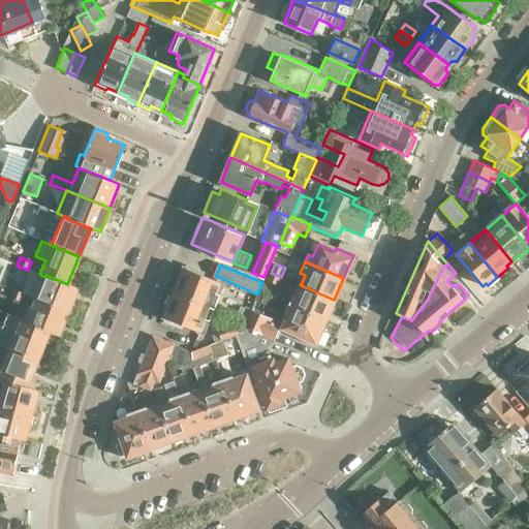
[(175,291),(214,308),(219,293),(224,282),(185,267),(175,291)]
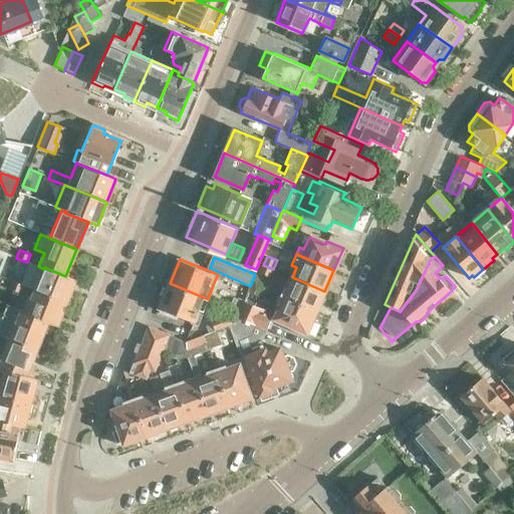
[(273,269),(263,265),(260,272),(270,277),(273,269)]
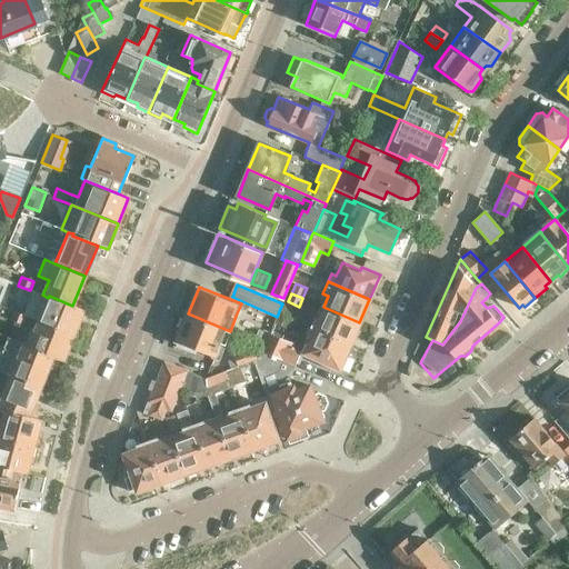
[(83,310),(72,306),(49,296),(48,298),(38,322),(73,337),(83,310)]
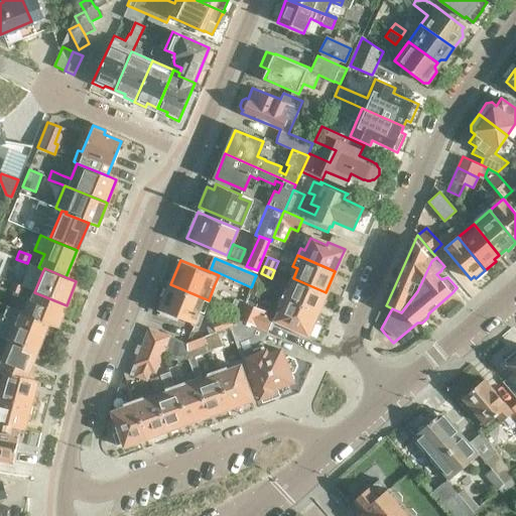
[(326,292),(293,278),(287,290),(283,289),(278,299),(315,315),(326,292)]
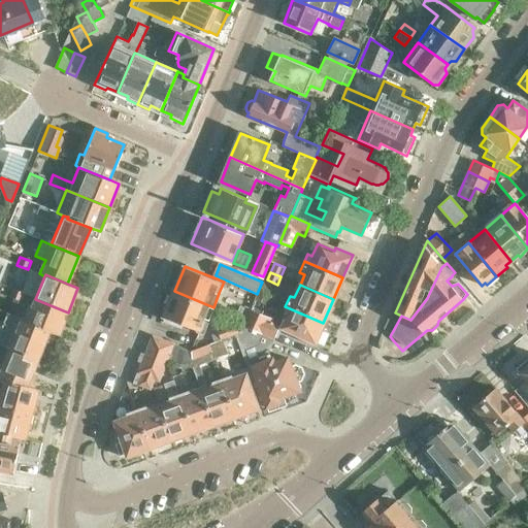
[(24,294),(12,289),(9,297),(21,301),(24,294)]
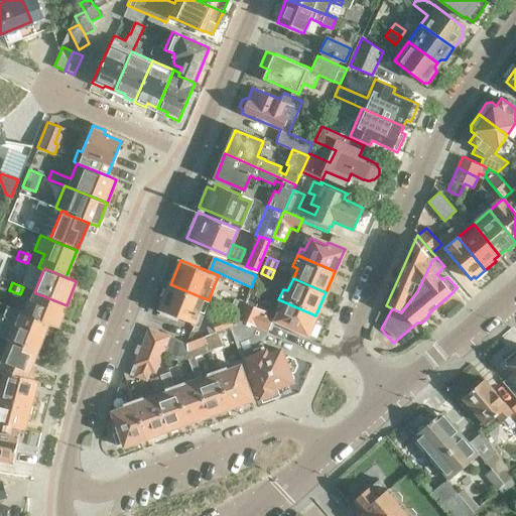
[(204,313),(209,300),(170,284),(160,309),(199,325),(204,313)]
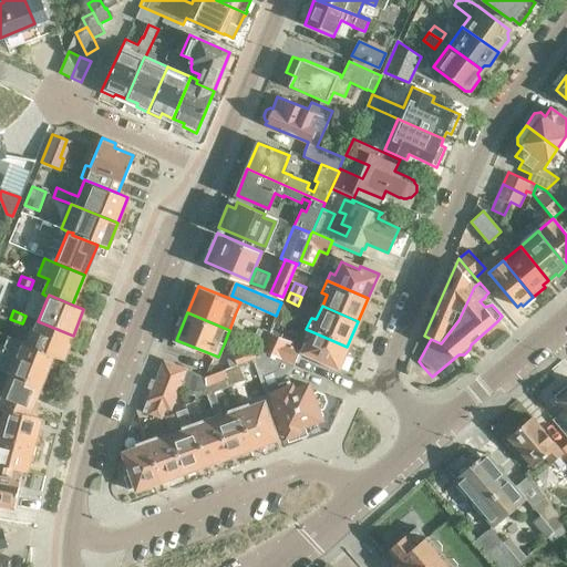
[(274,322),(287,328),(289,322),(276,316),(274,322)]
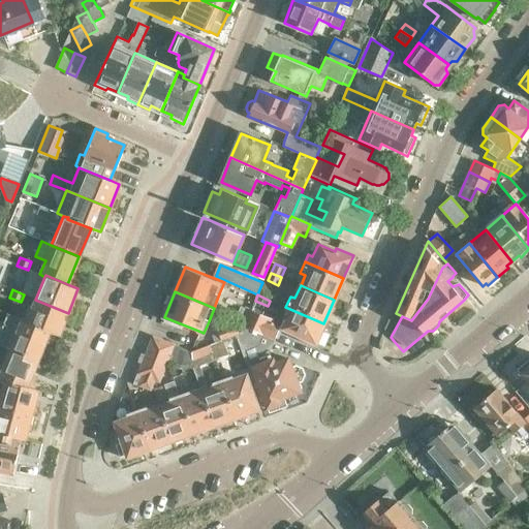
[(26,323),(49,333),(59,337),(68,313),(35,300),(27,322),(26,323)]
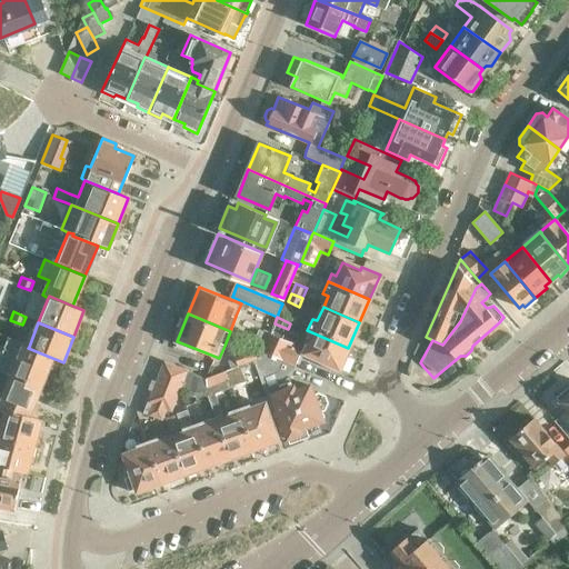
[(258,329),(253,341),(262,346),(268,333),(258,329)]
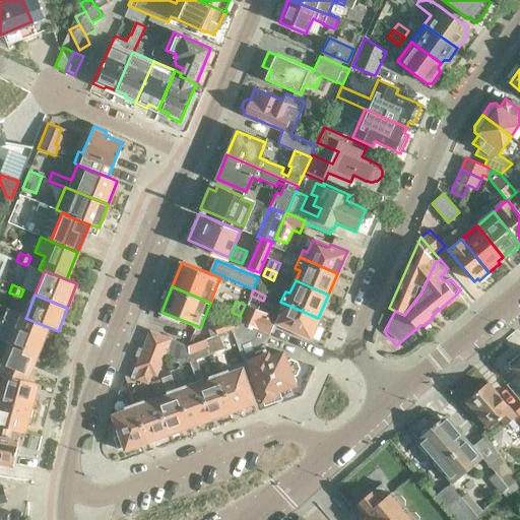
[(308,340),(318,318),(280,302),(278,308),(282,310),(276,322),(293,329),(291,333),(308,340)]
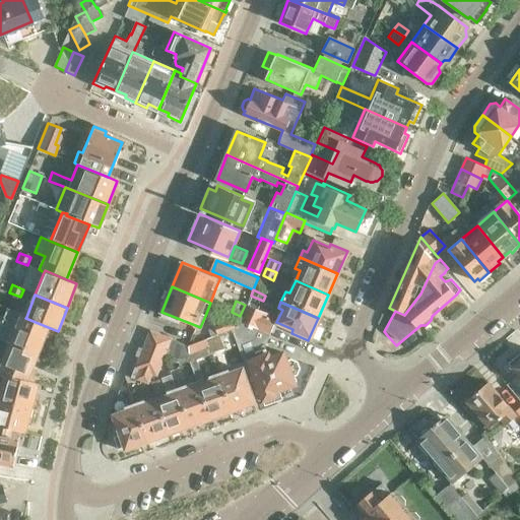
[(240,320),(257,327),(268,332),(273,322),(268,319),(270,314),(245,304),(245,305),(240,316),(239,319),(240,320)]
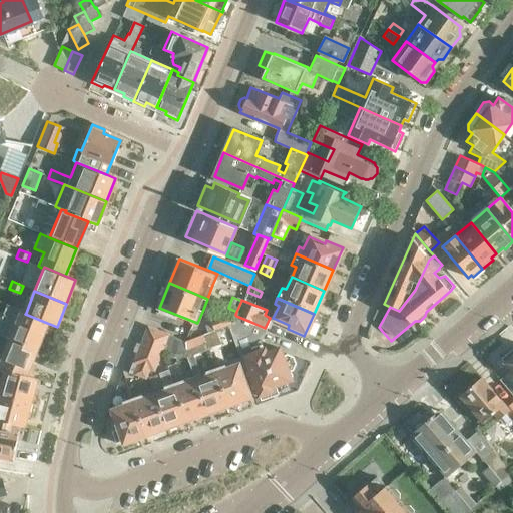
[(25,314),(26,313),(21,311),(16,323),(9,320),(3,335),(10,338),(37,350),(47,323),(25,314)]
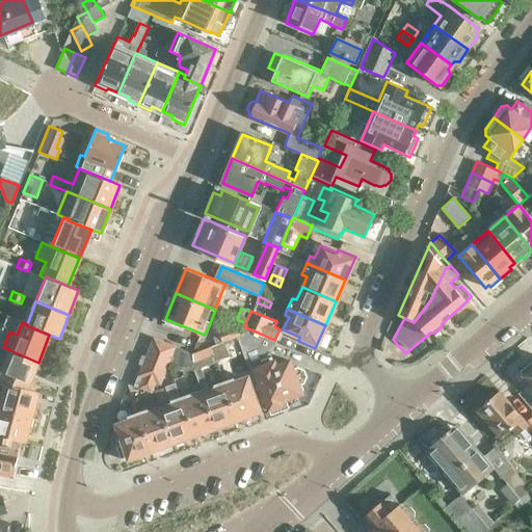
[(242,336),(242,335),(238,325),(218,331),(222,343),(224,342),(237,338),(242,336)]
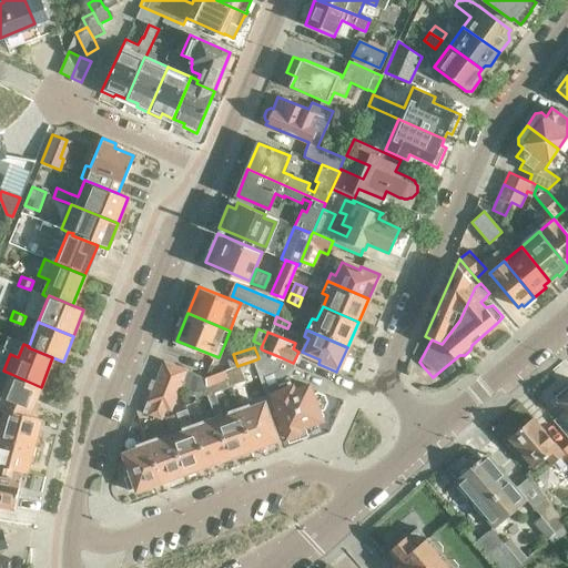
[(290,377),(293,363),(281,357),(262,350),(259,357),(259,358),(253,361),(260,377),(263,376),(286,439),(300,434),(298,430),(323,421),(320,412),(325,409),(327,403),(325,395),(317,392),(312,394),(310,387),(295,393),(294,388),(282,393),(274,373),(290,377)]
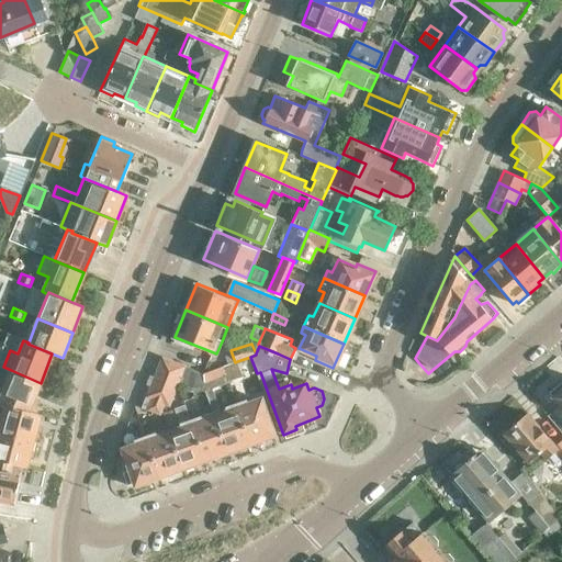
[(142,408),(159,415),(164,404),(169,405),(177,386),(195,394),(205,390),(205,384),(203,373),(203,372),(163,356),(142,408)]
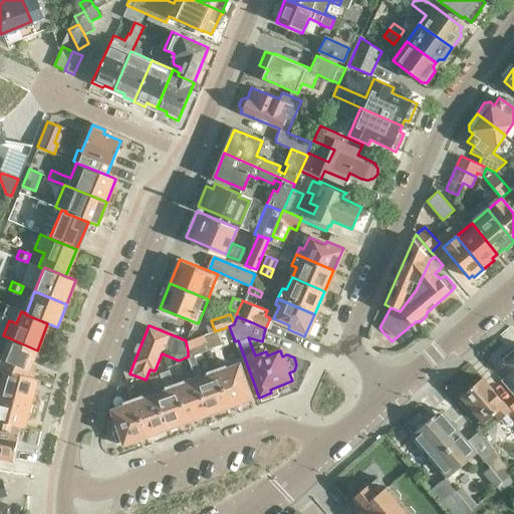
[(222,344),(217,330),(215,331),(204,335),(207,344),(209,349),(222,344)]
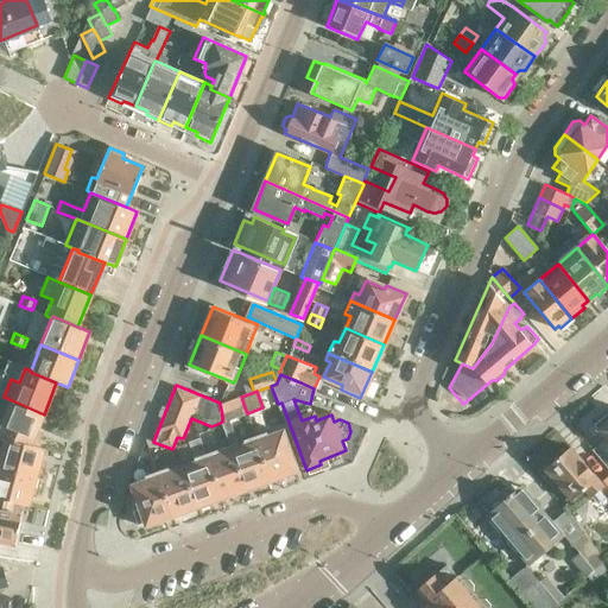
[(44,415),(12,400),(4,397),(0,396),(0,439),(5,441),(31,447),(44,415)]
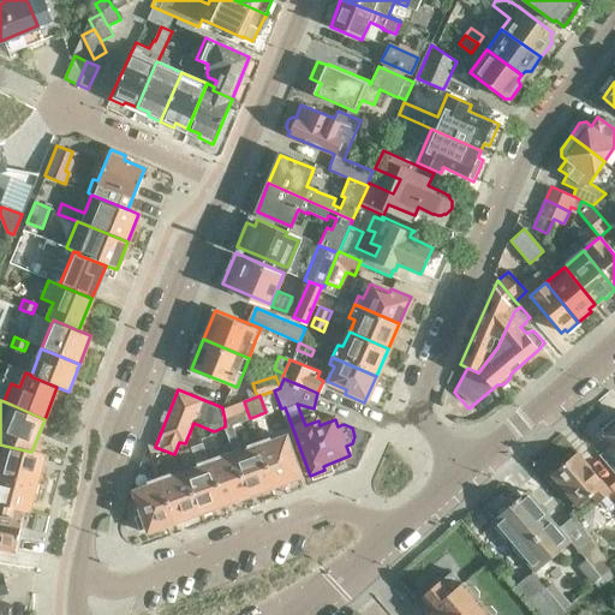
[(222,408),(225,421),(248,412),(244,401),(222,408)]
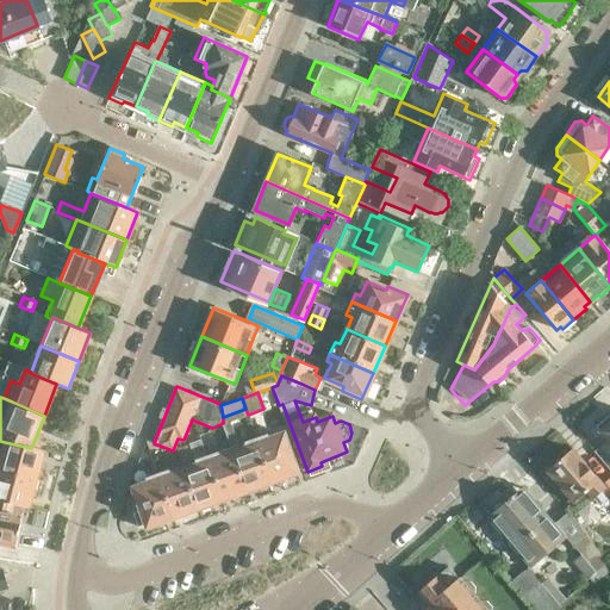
[(609,415),(597,427),(601,430),(599,431),(609,443),(609,415)]
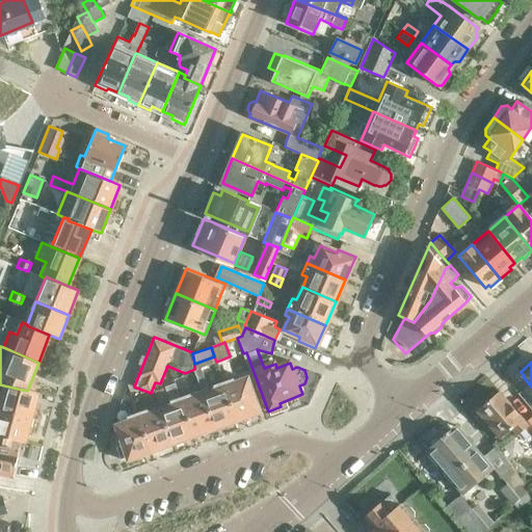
[(216,390),(203,395),(214,427),(236,420),(222,382),(221,376),(212,379),(214,386),(216,390)]
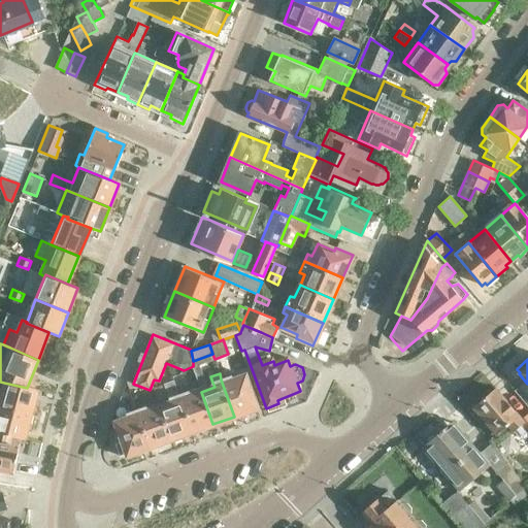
[(221,380),(234,417),(256,408),(244,376),(231,381),(230,376),(221,380)]
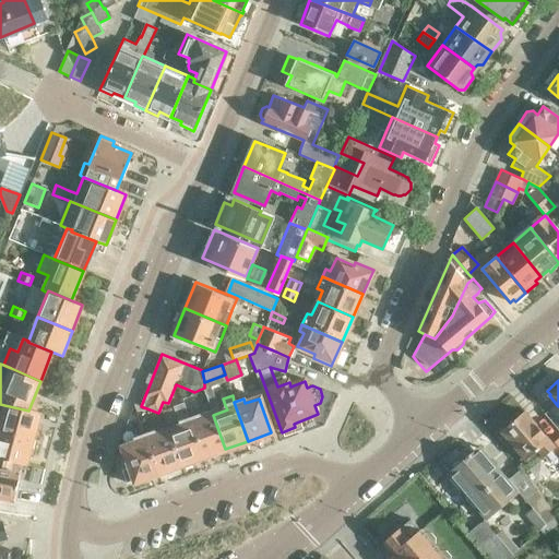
[(0,417),(0,431),(33,440),(39,414),(28,411),(4,405),(1,418),(0,417)]
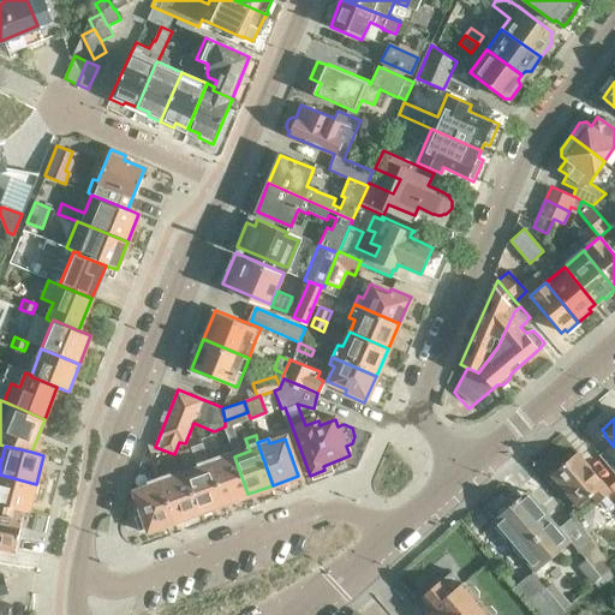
[(579,506),(592,495),(605,511),(611,511),(614,507),(614,481),(607,488),(578,453),(551,475),(579,506)]
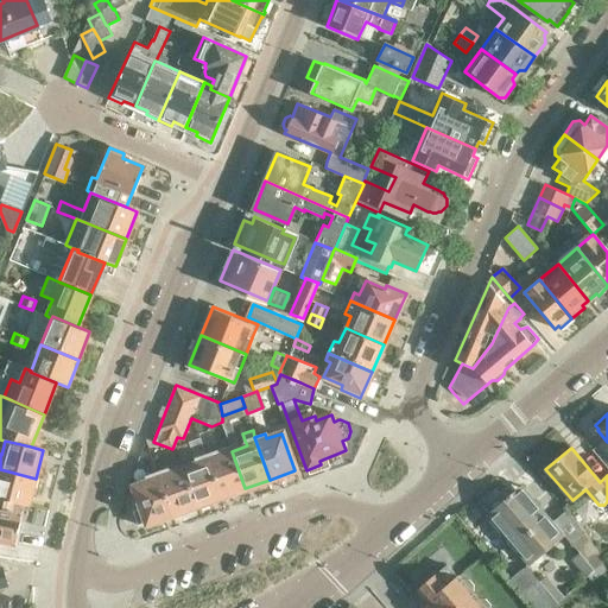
[(245,488),(232,451),(219,456),(217,450),(206,455),(221,498),(245,488)]
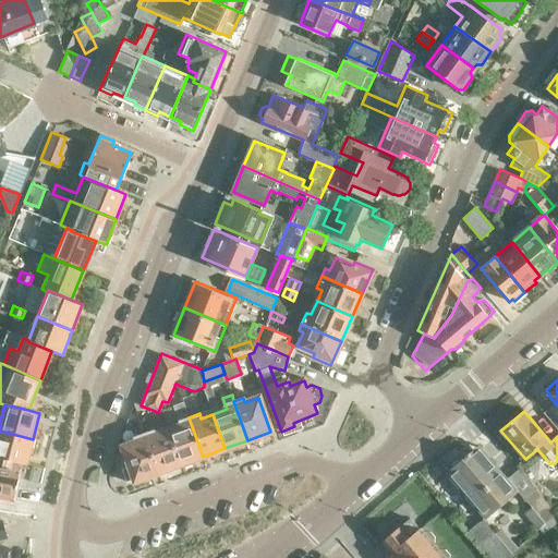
[(203,457),(189,417),(179,421),(181,425),(167,431),(180,465),(203,457)]
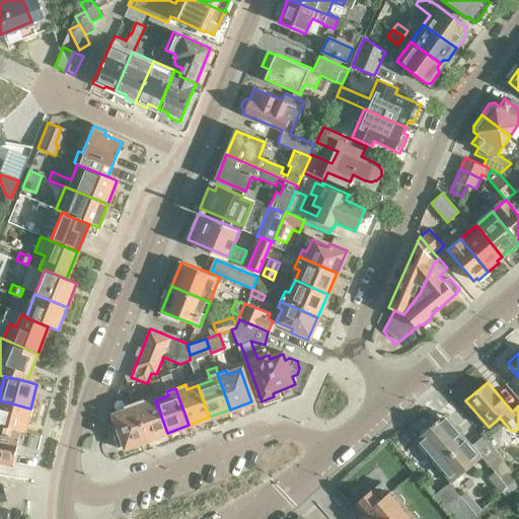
[(30,409),(0,400),(0,426),(23,433),(30,409)]
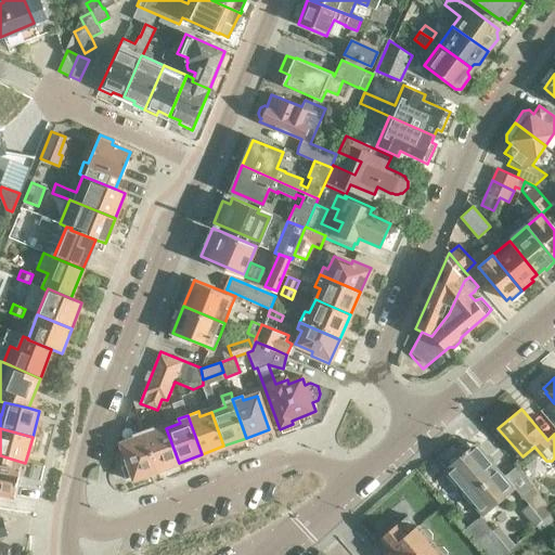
[(179,463),(166,428),(154,433),(152,428),(142,431),(156,470),(179,463)]
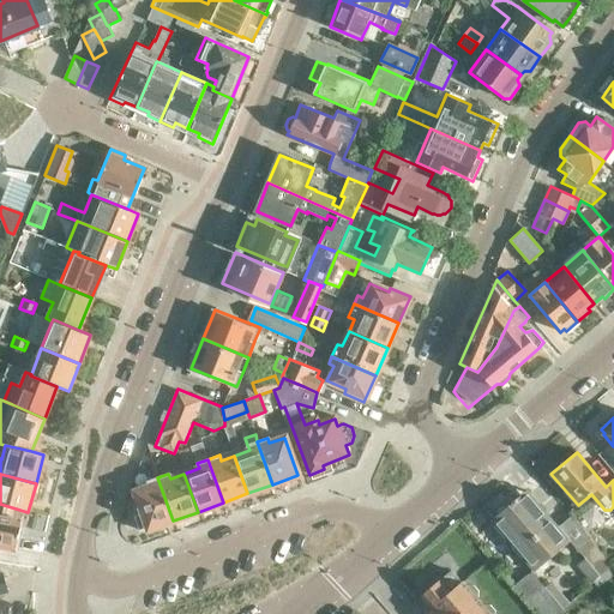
[(148,530),(173,521),(157,477),(146,481),(148,486),(134,491),(143,515),(136,517),(139,525),(145,523),(148,530)]
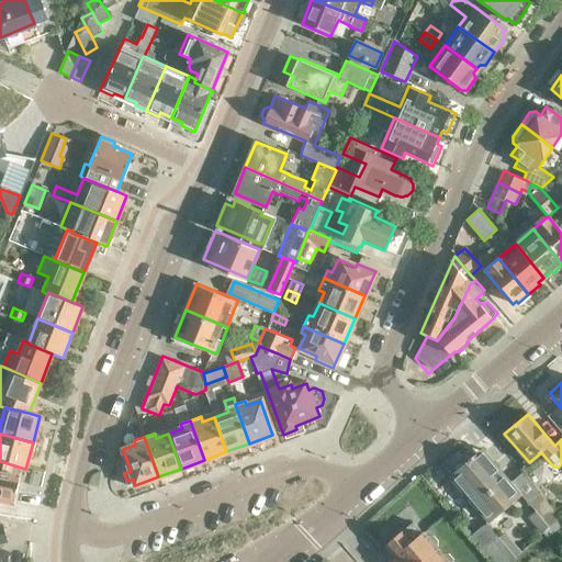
[(483,450),(479,453),(449,479),(487,521),(520,493),(530,504),(536,510),(528,517),(541,534),(542,532),(548,539),(561,526),(561,519),(560,518),(560,517),(541,495),(525,475),(514,485),(494,462),(493,462),(483,450)]
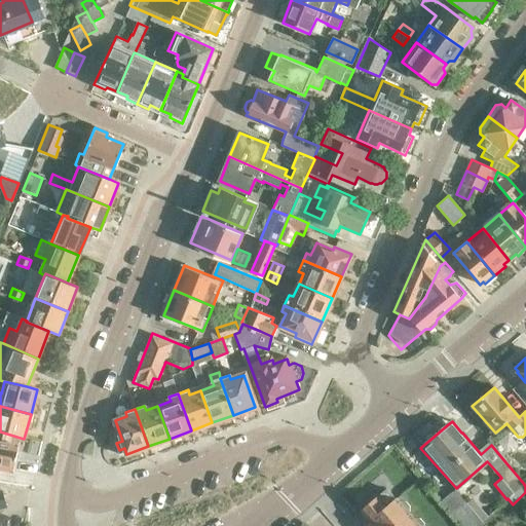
[(0,470),(12,472),(17,447),(15,446),(17,437),(0,431),(0,470)]
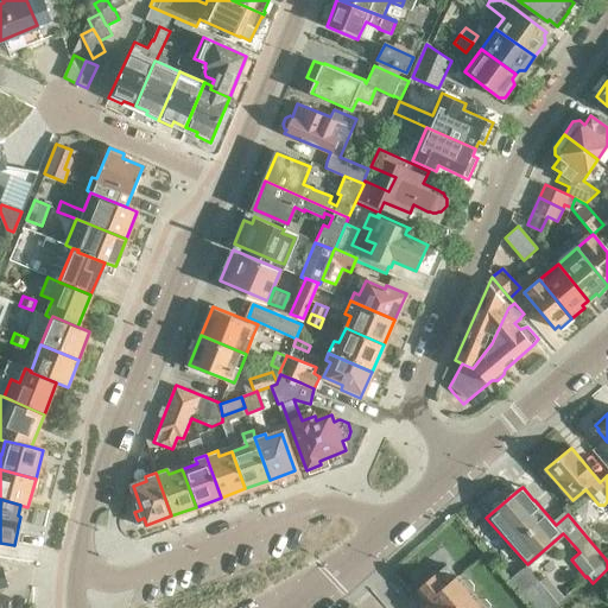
[(448,568),(436,577),(436,576),(418,590),(432,607),(489,607),(491,605),(487,600),(481,600),(479,602),(472,594),(473,591),(474,584),(470,581),(464,580),(462,582),(457,577),(456,578),(448,568)]
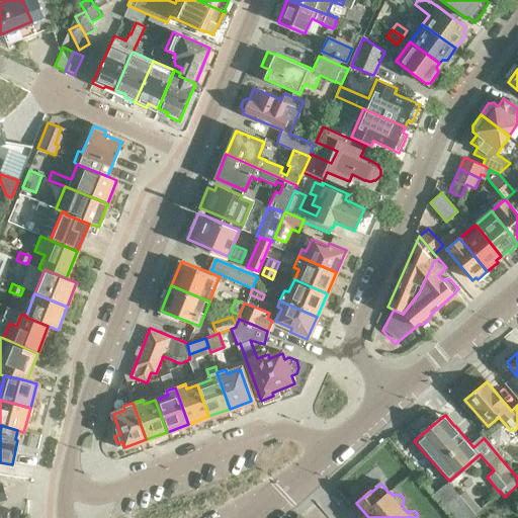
[(465,491),(461,495),(454,487),(449,485),(446,488),(445,487),(436,494),(455,517),(470,517),(477,513),(476,512),(480,508),(465,491)]
